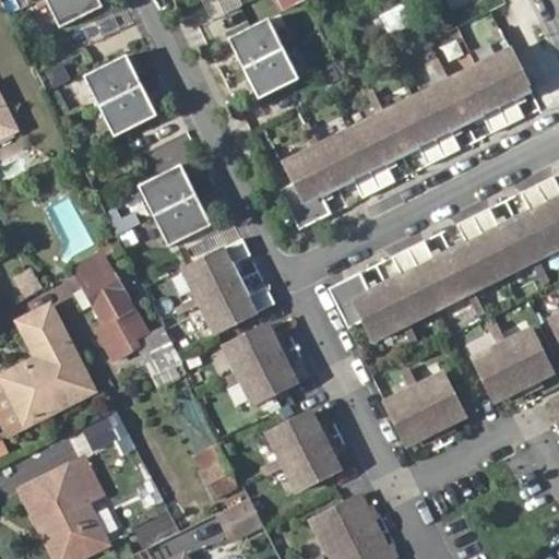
[(97,0),(47,0),(62,28),(102,8),(97,0)]
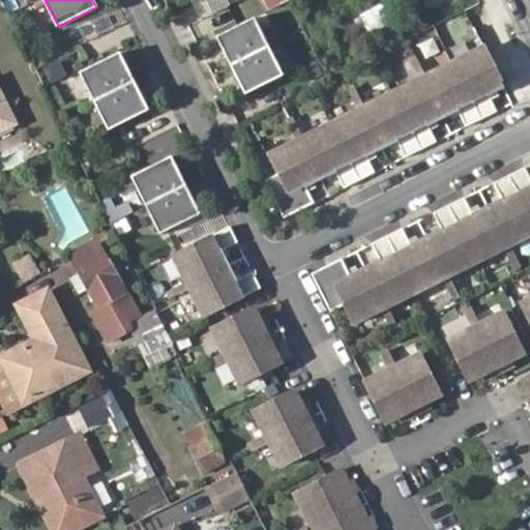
[(260,0),(265,10),(287,0),(260,0)]
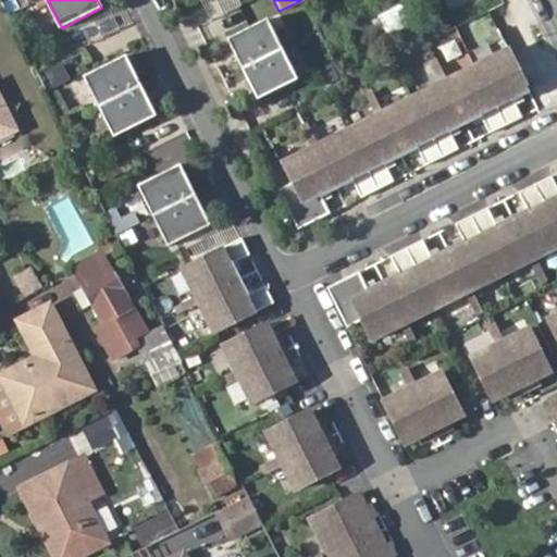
[(397,4),(376,14),(386,35),(407,25),(397,4)]
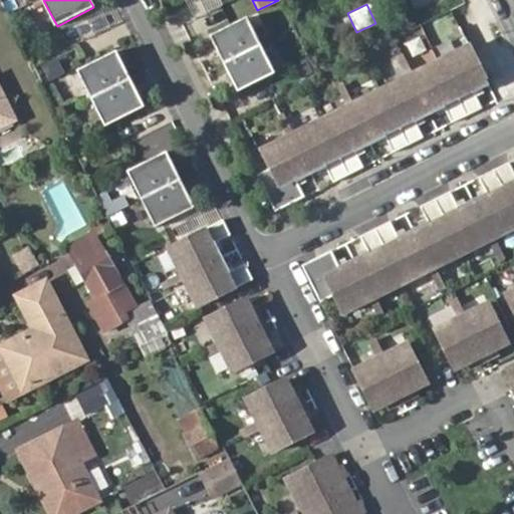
[(247,18),(211,36),(224,64),(261,46),(247,18)]
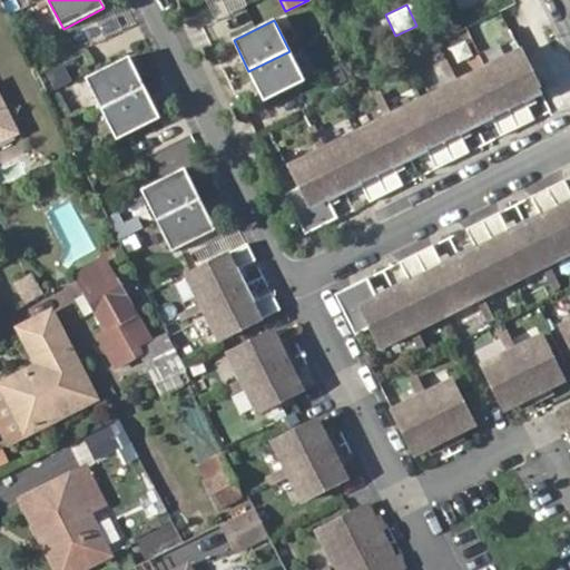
[(505,38),(509,46),(518,42),(512,35),(505,38)]
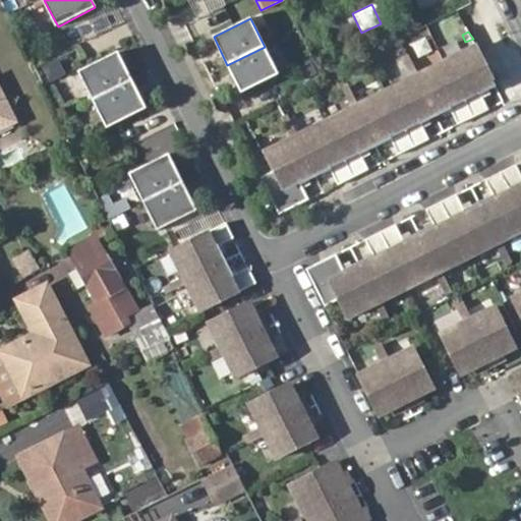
[(227,65),(241,93),(279,74),(265,47),(227,65)]
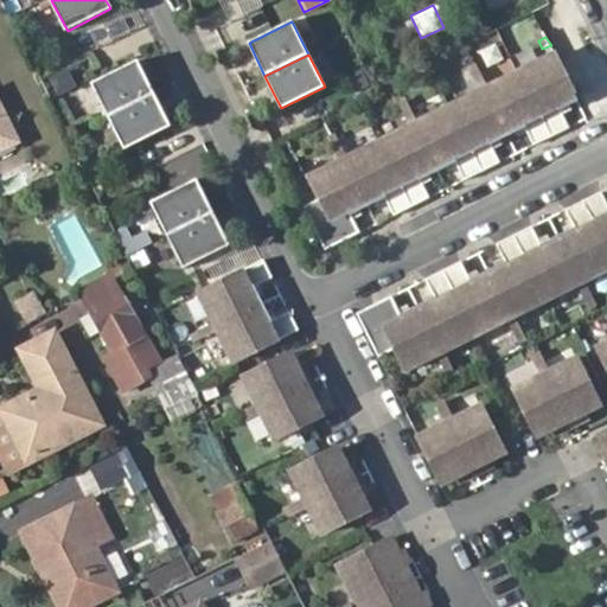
[(555,56),(519,74),(551,136),(570,127),(563,109),(579,102),(555,56)]
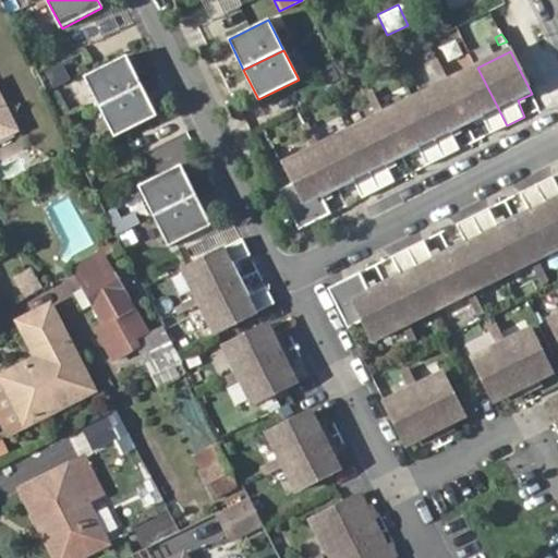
[(126,57),(86,76),(101,107),(142,86),(126,57)]
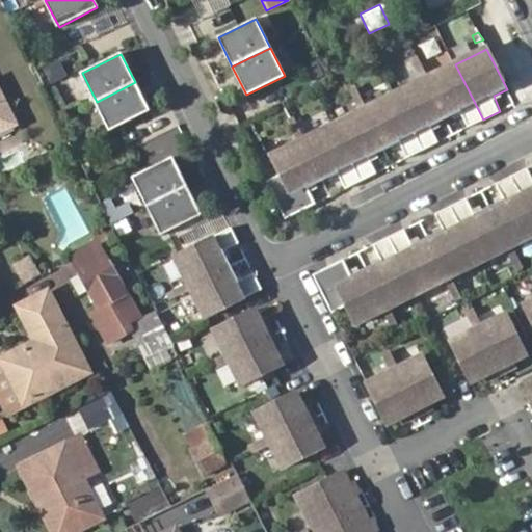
[(422,62),(418,64),(425,80),(428,78),(422,62)]
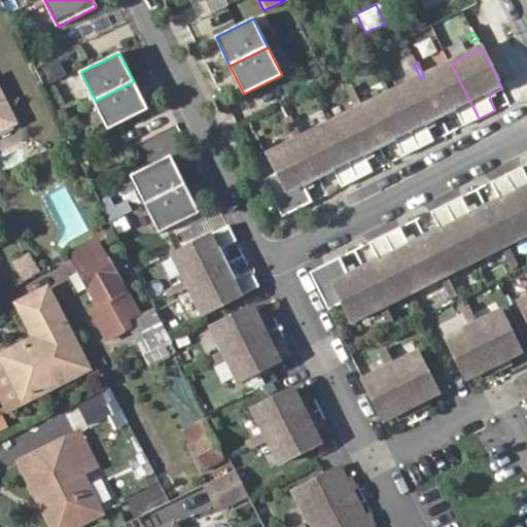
[(418,80),(421,79),(414,64),(410,66),(418,80)]
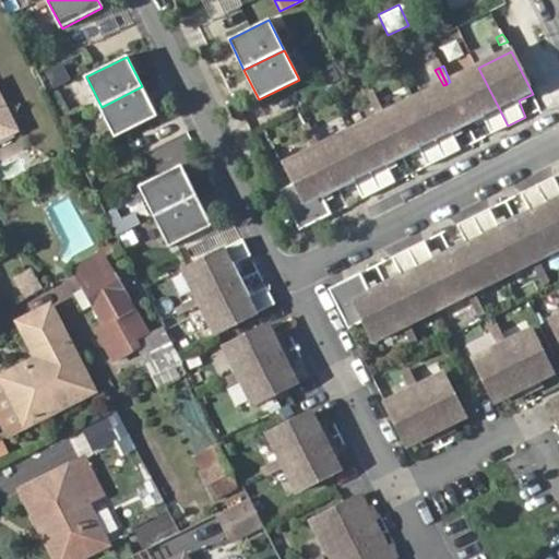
[(468,127),(484,119),(492,134),(508,126),(478,68),(450,82),(447,84),(468,127)]
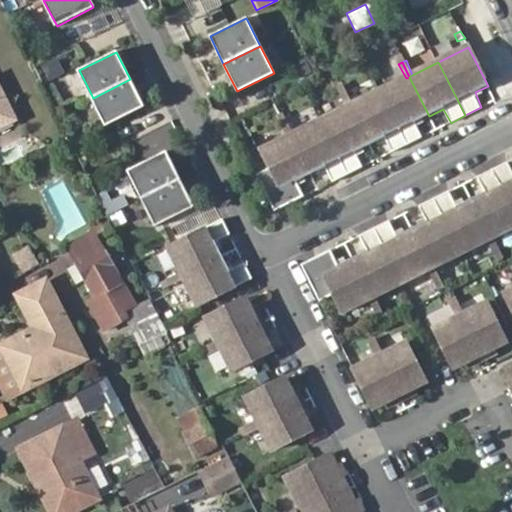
[(409,77),(380,91),(406,145),(421,138),(414,123),(429,116),(409,77)]
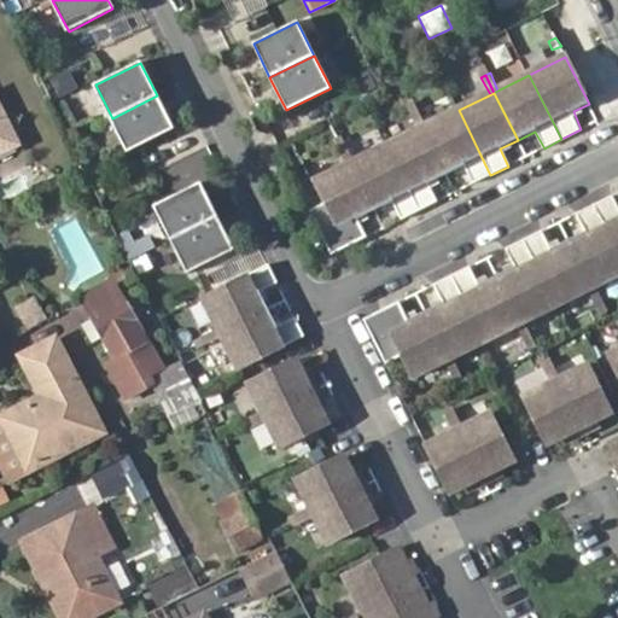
[(174,129),(157,95),(112,118),(129,151),(174,129)]
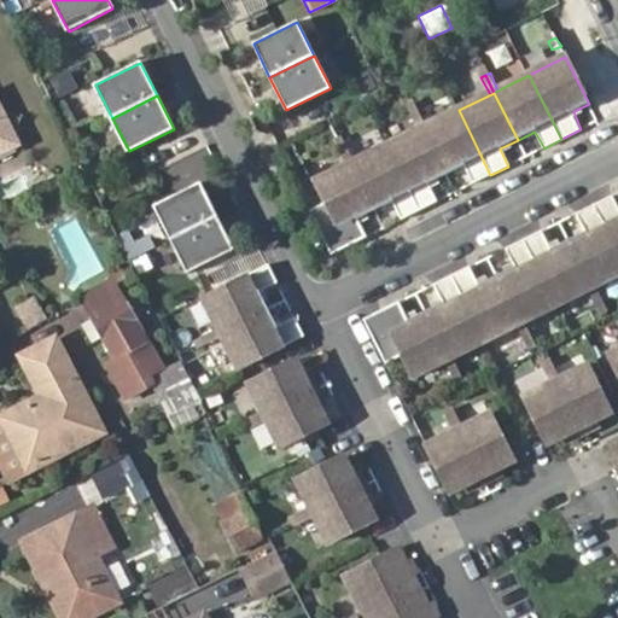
[(0,156),(22,145),(0,104),(0,156)]
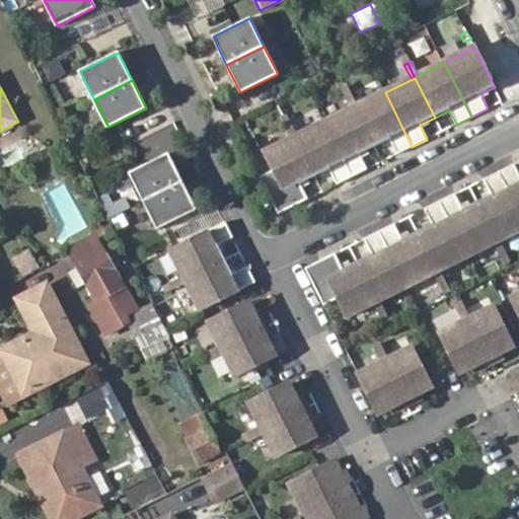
[(349,92),(356,107),(359,105),(352,91),(349,92)]
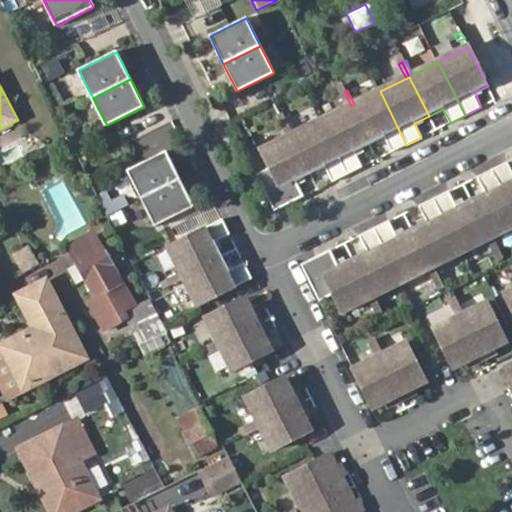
[(344,91),(340,93),(347,108),(351,106),(344,91)]
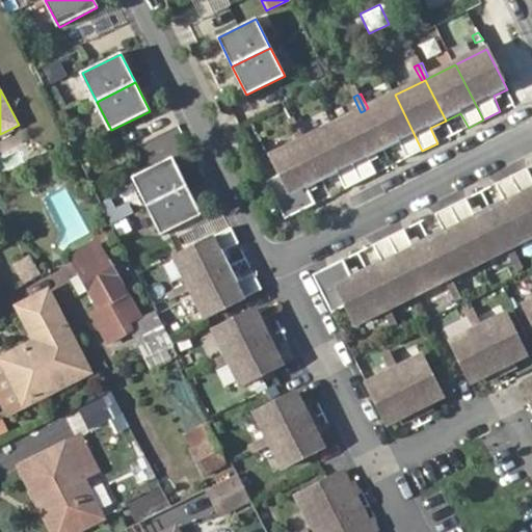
[(365,110),(384,151),(400,143),(406,158),(422,151),(395,95),(368,108),(365,110)]
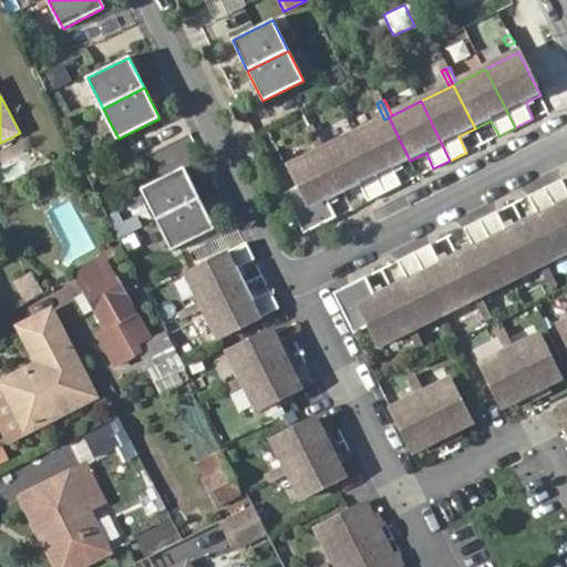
[(384,120),(356,134),(385,193),(402,185),(394,169),(410,161),(389,117),(384,120)]
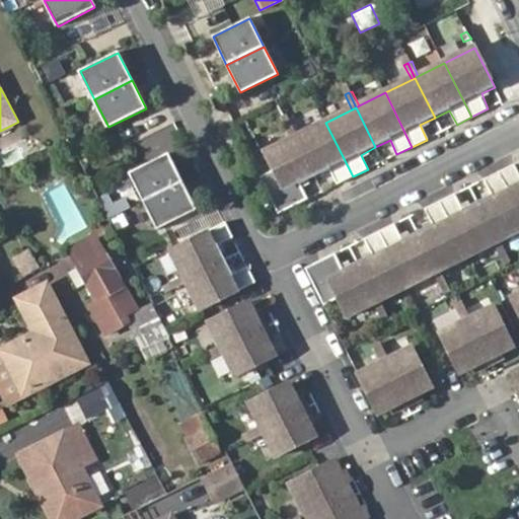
[(292,121),(289,123),(296,137),(299,136),(292,121)]
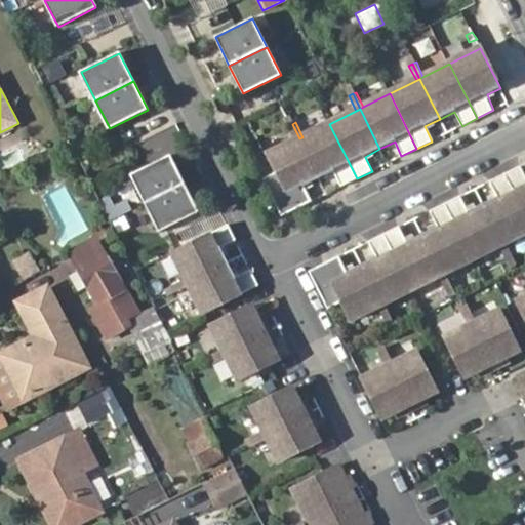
[(299,138),(292,124),(288,125),(295,140),(299,138)]
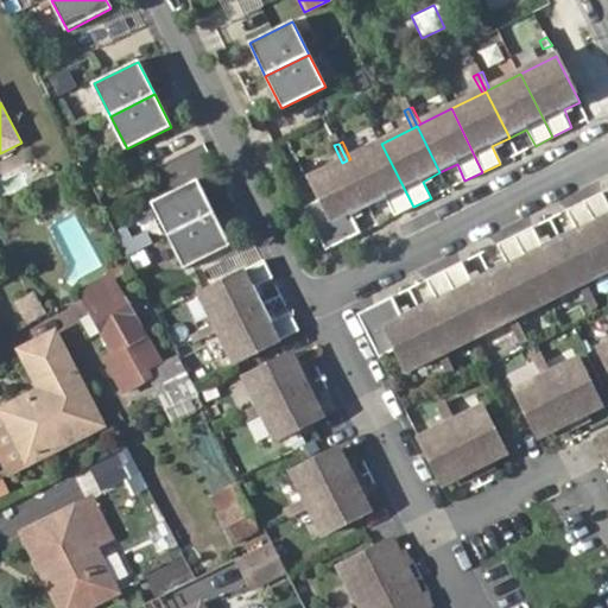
[(347,160),(371,207),(387,198),(396,215),(413,207),(381,144),(350,159),(347,160)]
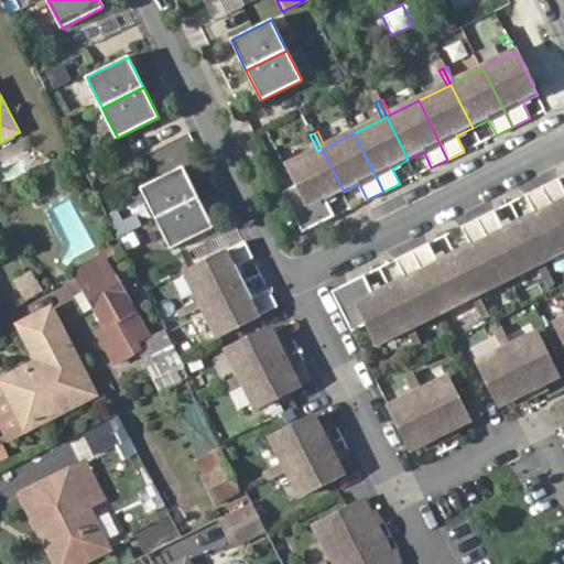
[(317,151),(289,165),(299,185),(283,193),(302,232),(335,216),(327,199),(344,192),(322,149),(317,151)]
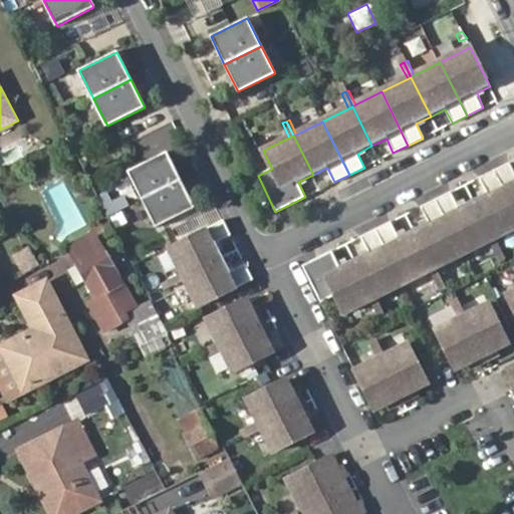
[(181,180),(167,152),(131,171),(144,199),(181,180)]
